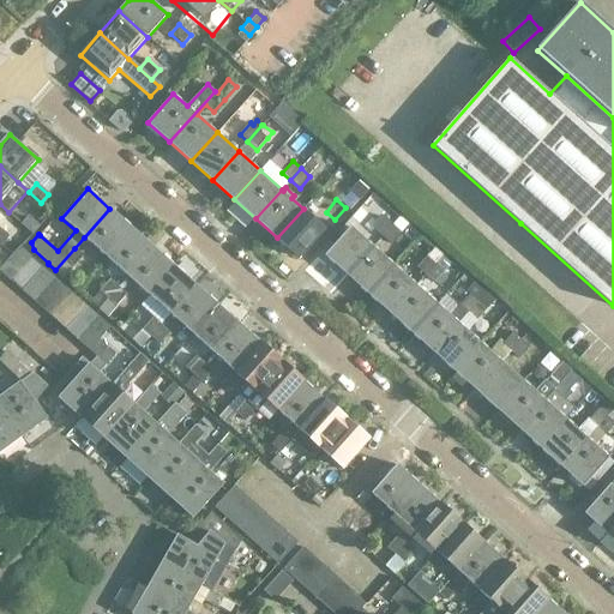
[(131,228),(109,209),(84,238),(106,257),(131,228)]
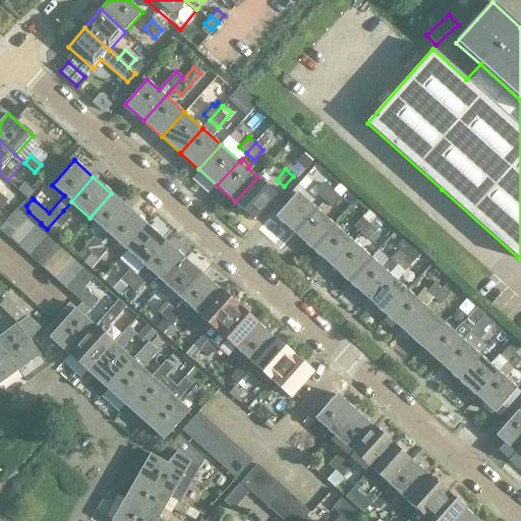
[(257,177),(235,201),(254,218),(276,193),(257,177)]
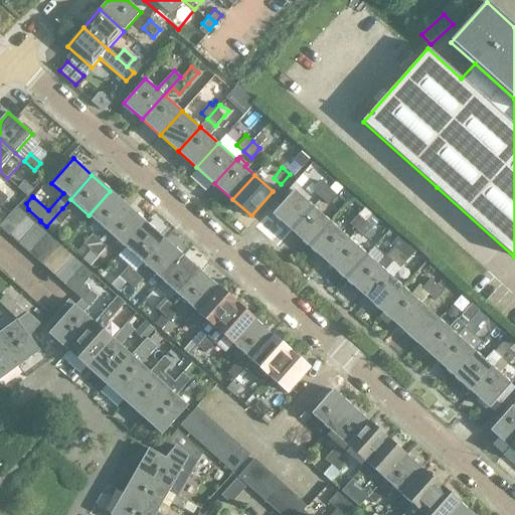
[(329,188),(323,182),(314,192),(320,198),(329,188)]
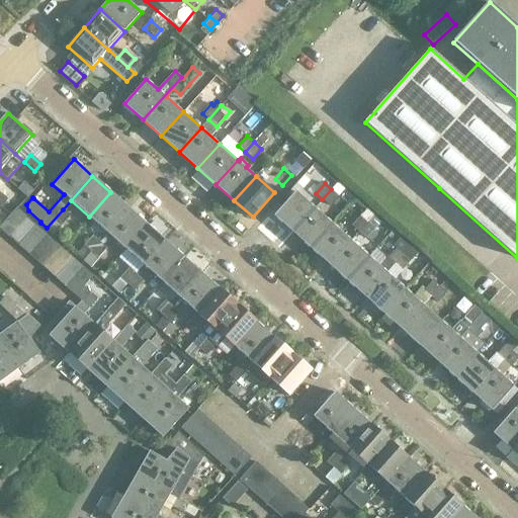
[(331,189),(322,199),(330,206),(339,196),(331,189)]
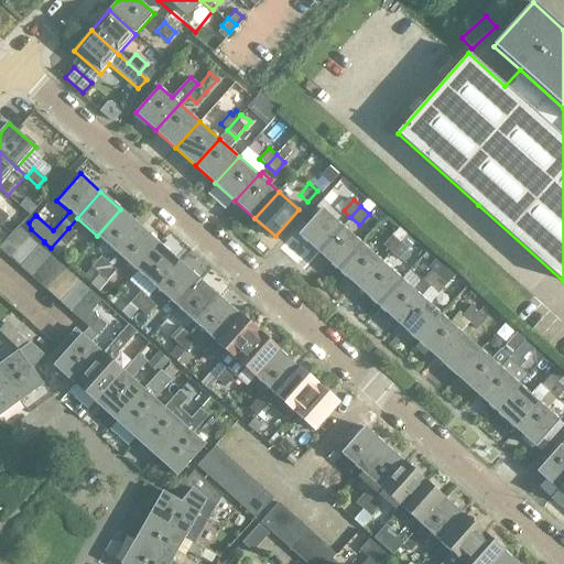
[(299,235),(318,252),(343,226),(323,207),(299,235)]
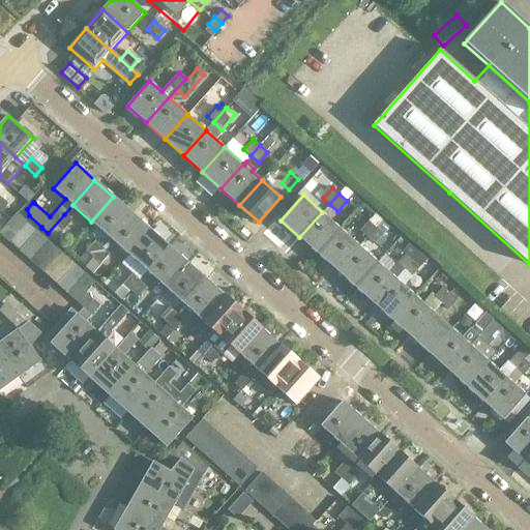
[(8,205),(0,197),(0,210),(2,212),(8,205)]
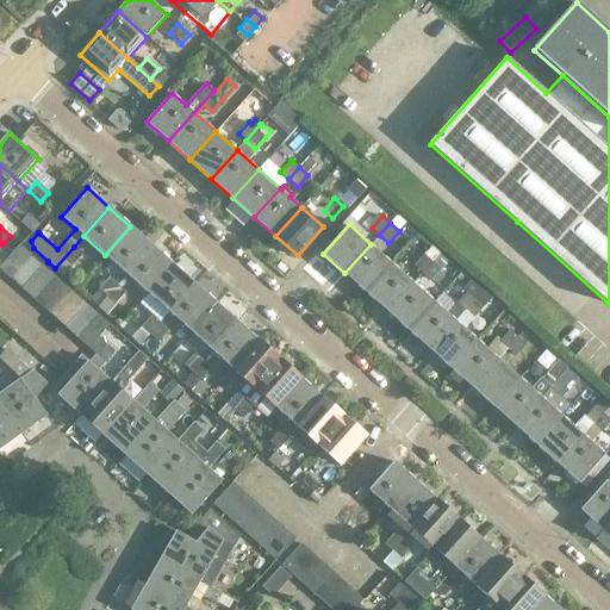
[(151,246),(130,226),(105,255),(126,274),(151,246)]
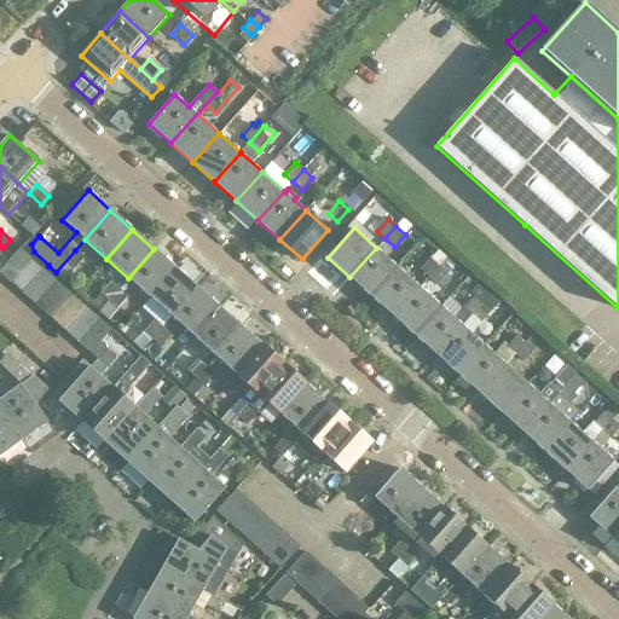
[(440,249),(438,250),(434,247),(431,252),(434,255),(431,258),(421,270),(428,277),(447,256),(440,249)]
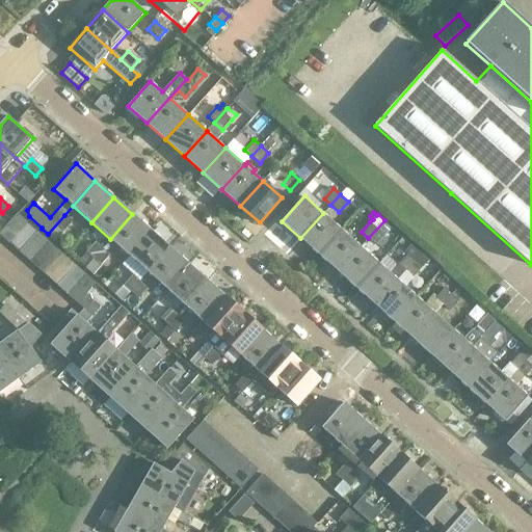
[(323,213),(300,238),(319,255),(342,230),(323,213)]
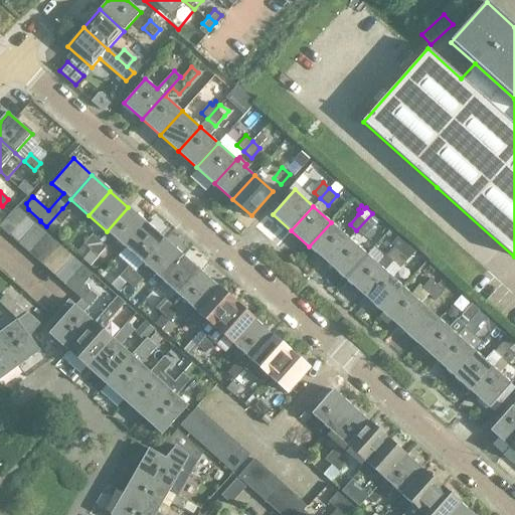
[(0,225),(0,226),(1,227),(9,234),(26,215),(17,207),(0,225)]
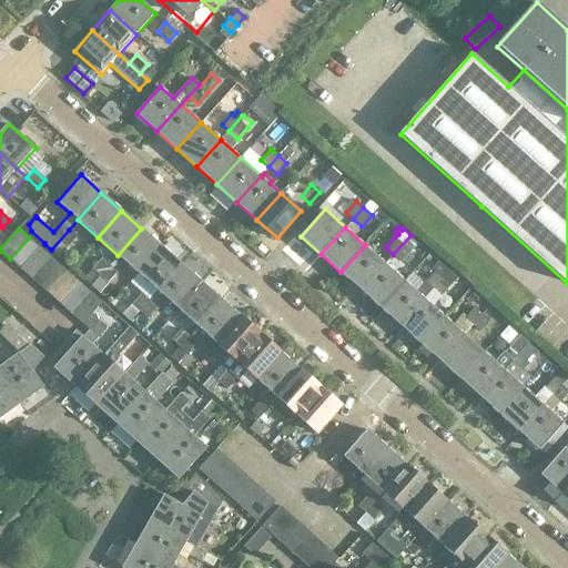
[(161,246),(141,229),(118,255),(138,273),(161,246)]
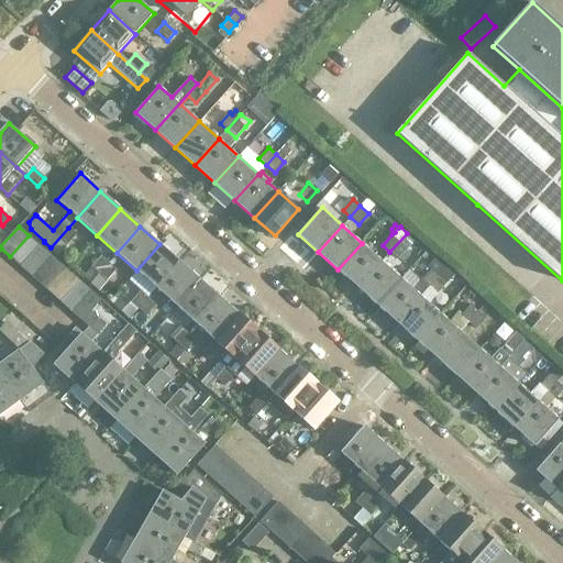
[(77,235),(68,228),(51,247),(52,249),(51,250),(58,256),(77,235)]
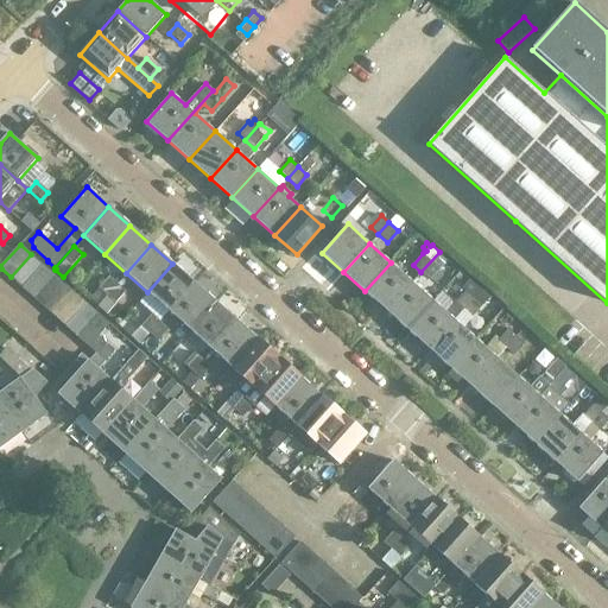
[(439,252),(420,272),(430,280),(448,261),(439,253),(439,252)]
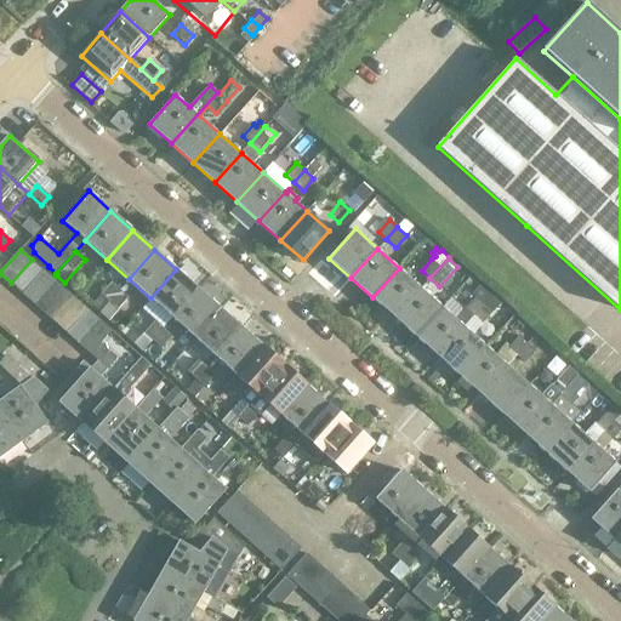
[(32,260),(11,283),(23,294),(44,271),(32,260)]
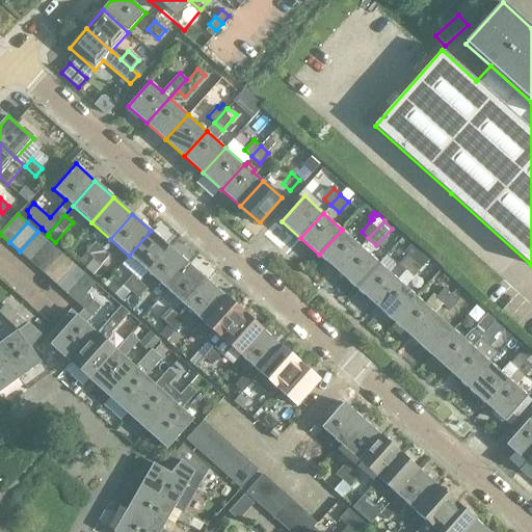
[(342,230),(319,255),(338,271),(361,246),(342,230)]
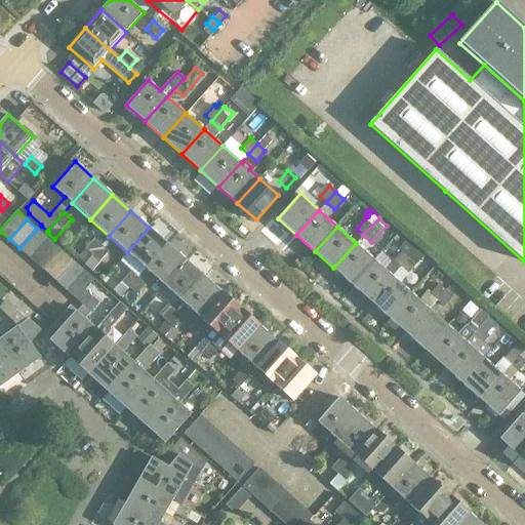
[(167,244),(149,228),(127,252),(146,269),(167,244)]
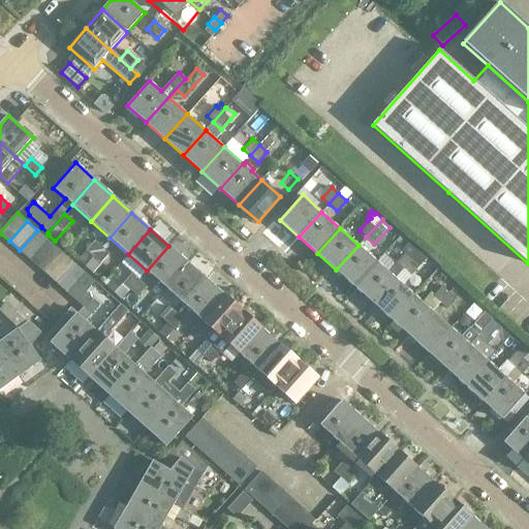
[(37,230),(20,250),(29,258),(47,239),(37,230)]
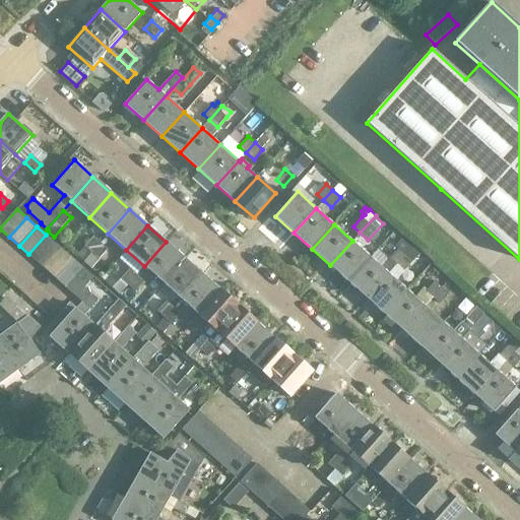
[(46,235),(28,254),(38,263),(55,243),(46,235)]
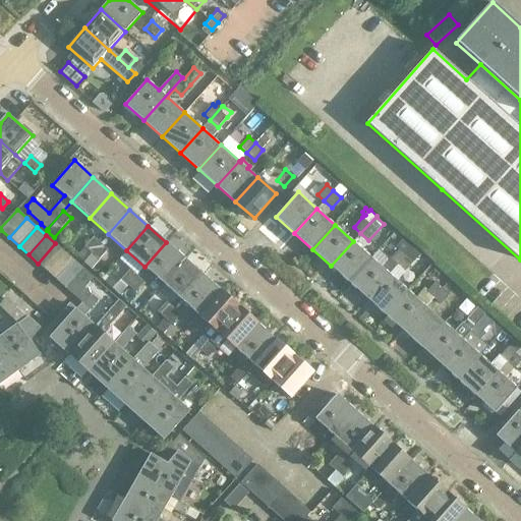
[(94,237),(84,247),(76,256),(83,262),(100,242),(94,237)]
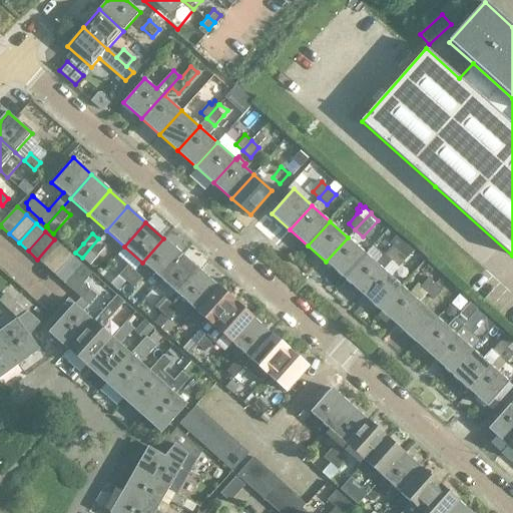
[(366,253),(344,278),(362,294),(406,244),(405,244),(405,243),(397,236),(390,243),(393,246),(386,253),(384,252),(375,262),(366,253)]
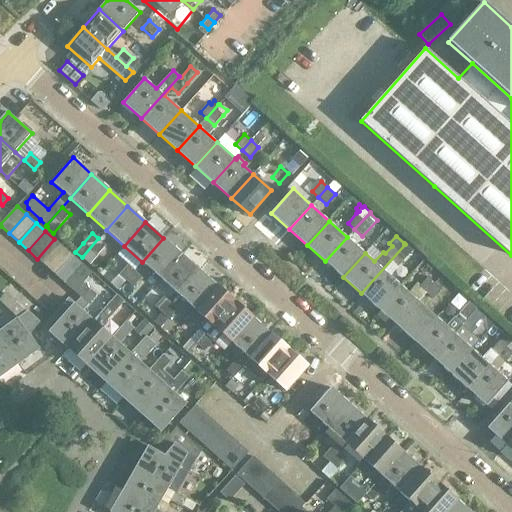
[(347,237),(325,261),(343,277),(365,253),(347,237)]
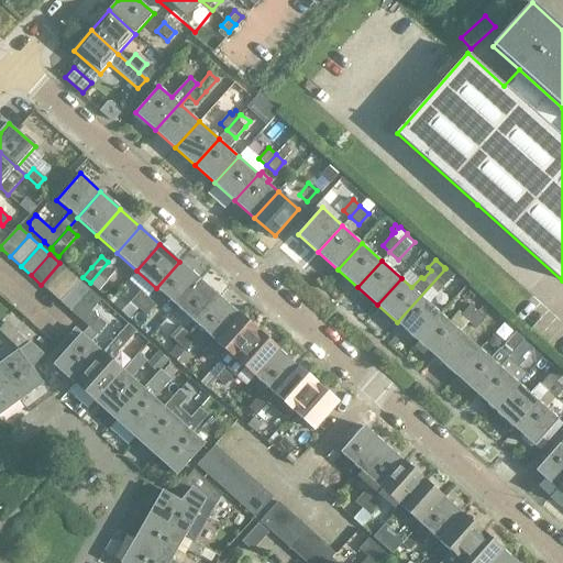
[(108,262),(90,283),(91,284),(100,274),(107,282),(117,269),(108,262)]
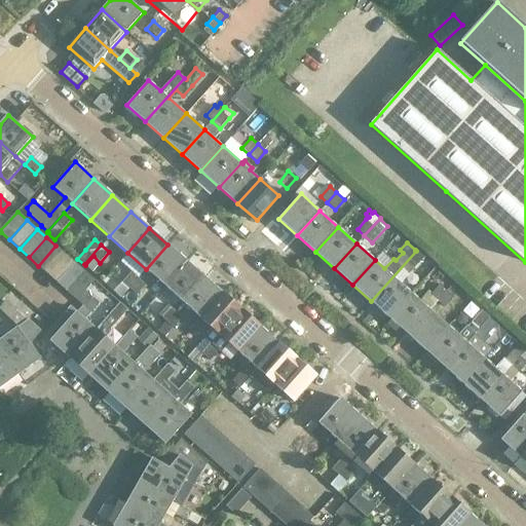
[(186,261),(167,245),(146,269),(164,286),(186,261)]
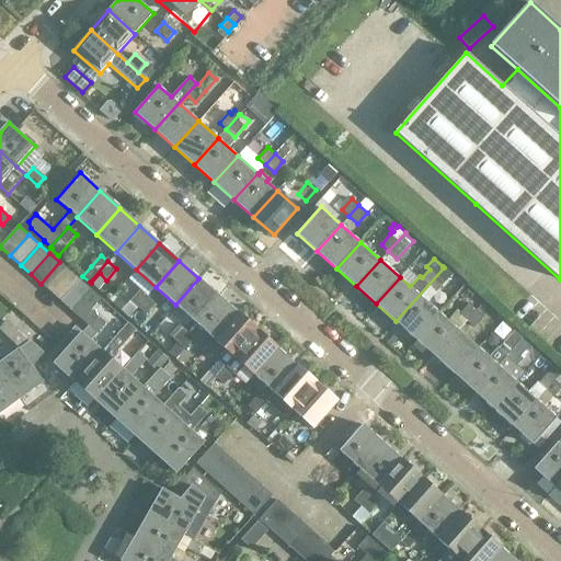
[(59,262),(41,284),(50,292),(69,271),(59,262)]
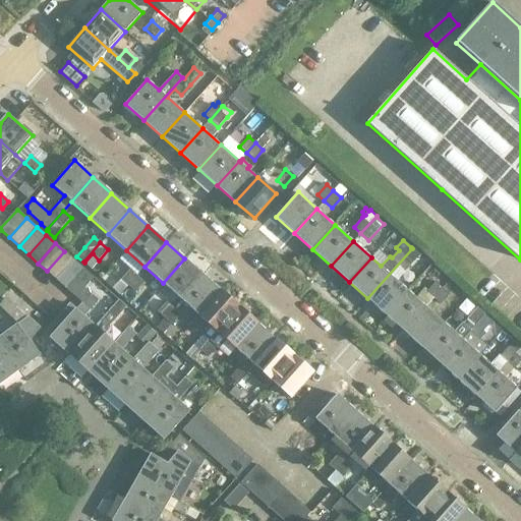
[(412,248),(367,298),(386,314),(408,290),(398,281),(406,273),(405,272),(413,263),(414,263),(421,255),(413,248),(413,249),(412,248)]
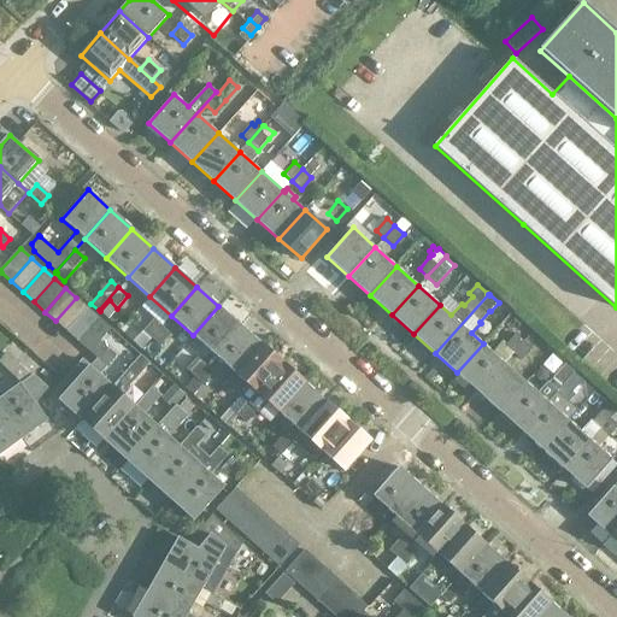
[(76,298),(56,321),(66,330),(87,307),(76,298)]
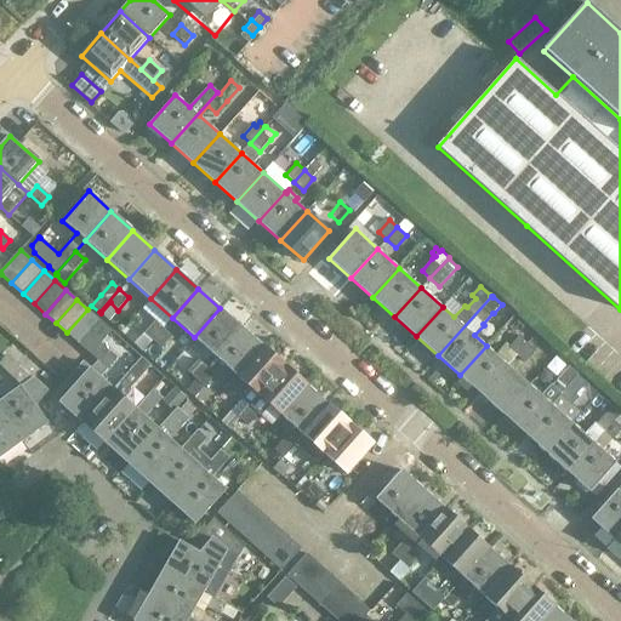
[(241,328),(220,308),(194,337),(216,357),(241,328)]
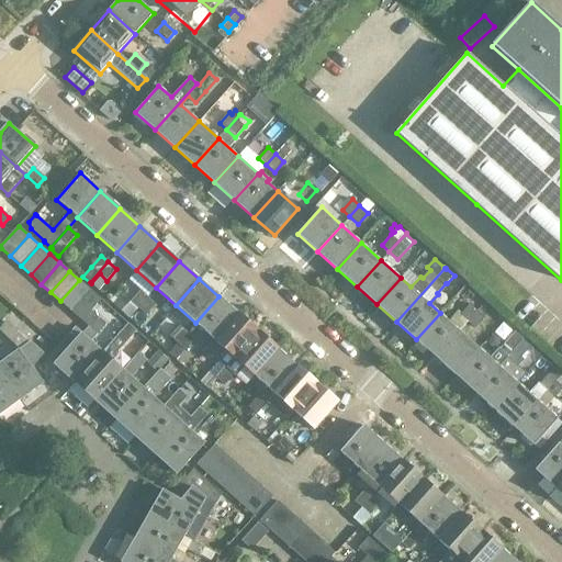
[(79,280),(60,301),(70,311),(89,289),(79,280)]
